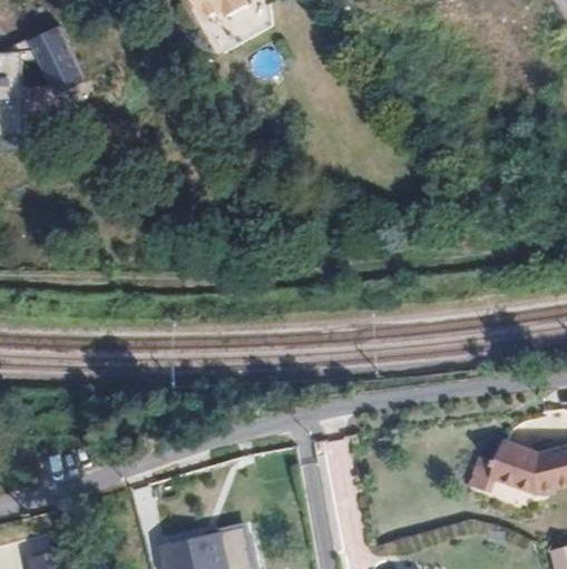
[(188,0),(202,22),(221,11),(225,19),(245,7),(241,0),(188,0)]
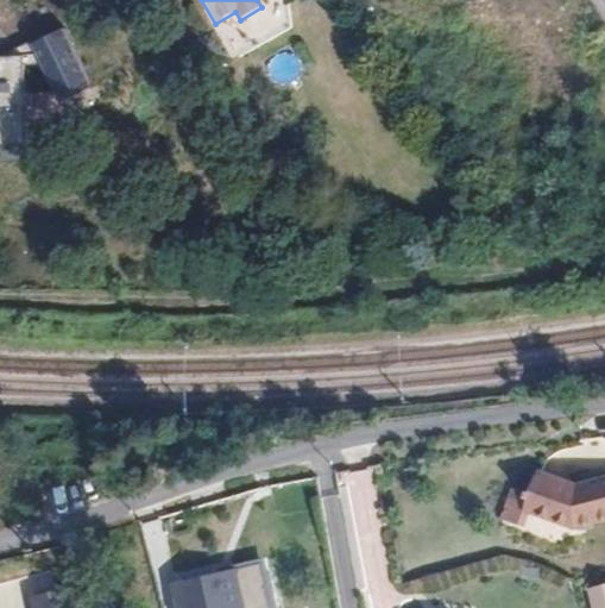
[(92,86),(60,29),(29,45),(61,104),(92,86)]
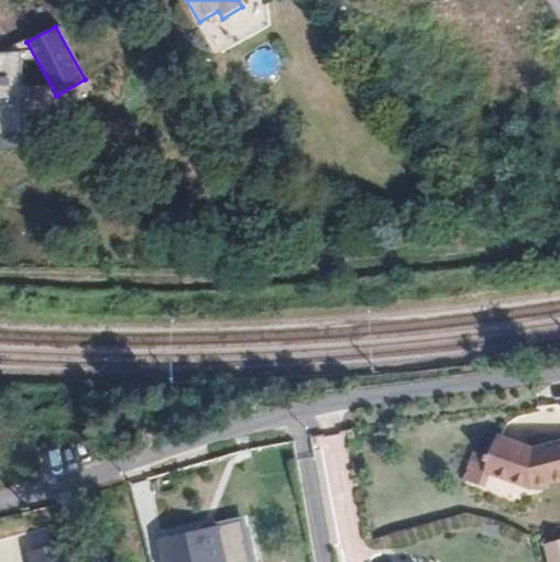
[(30,50),(0,50),(0,147),(26,147),(24,62),(30,62),(30,50)]
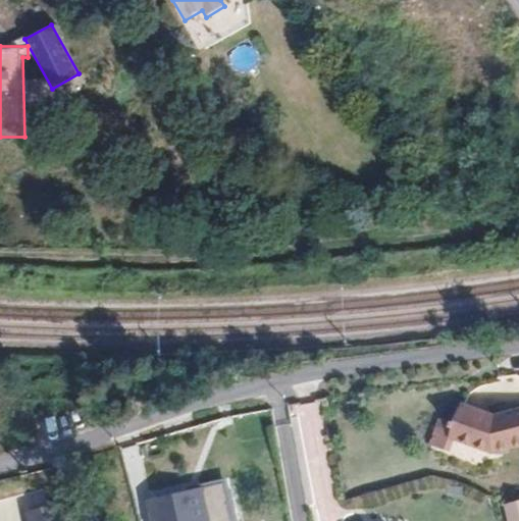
[(447,436),(447,438),(490,454),(518,446),(518,408),(510,411),(490,416),(458,404),(451,425),(435,420),(431,431),(447,436)]
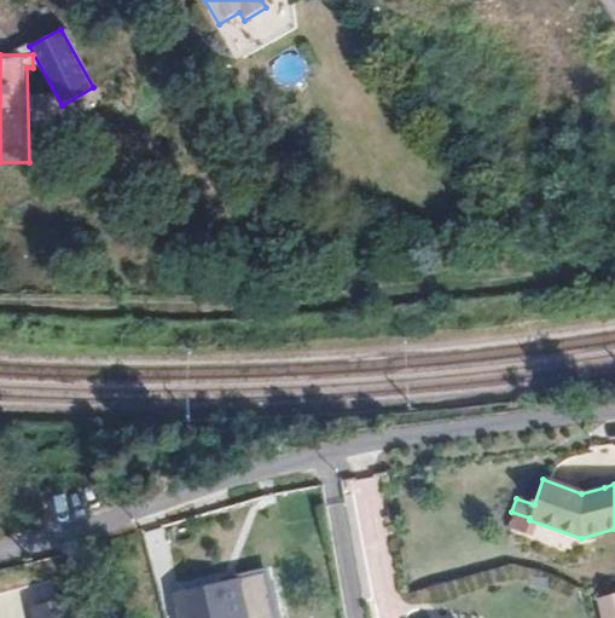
[(529,518),(511,512),(505,530),(524,535),(529,520),(529,518)]
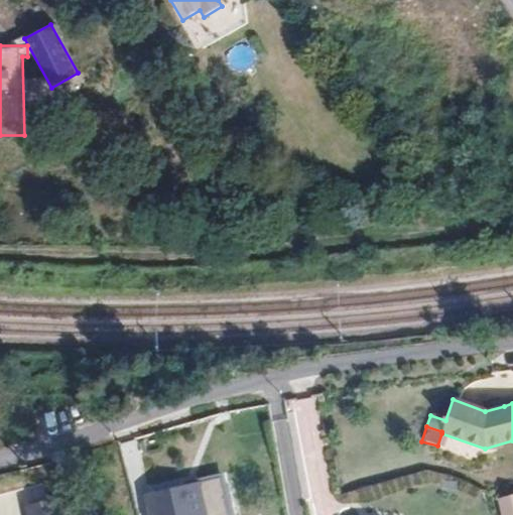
[(170,488),(144,494),(149,514),(231,514),(222,476),(170,488)]
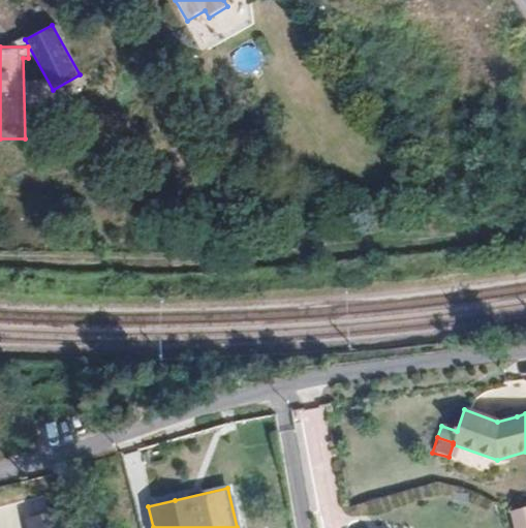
[(525,527),(525,507),(511,513),(514,527),(525,527)]
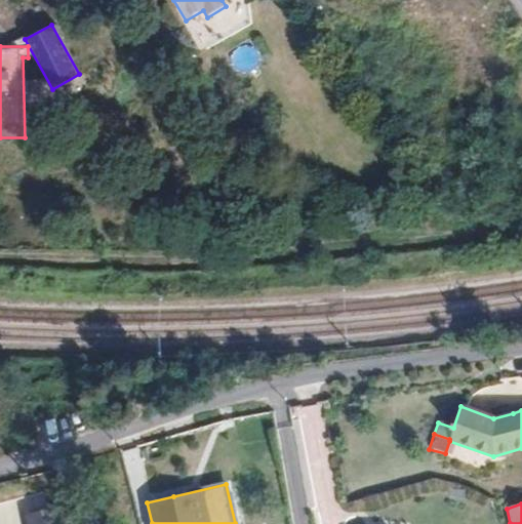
[(61,523),(56,508),(37,512),(27,515),(29,523),(61,523)]
